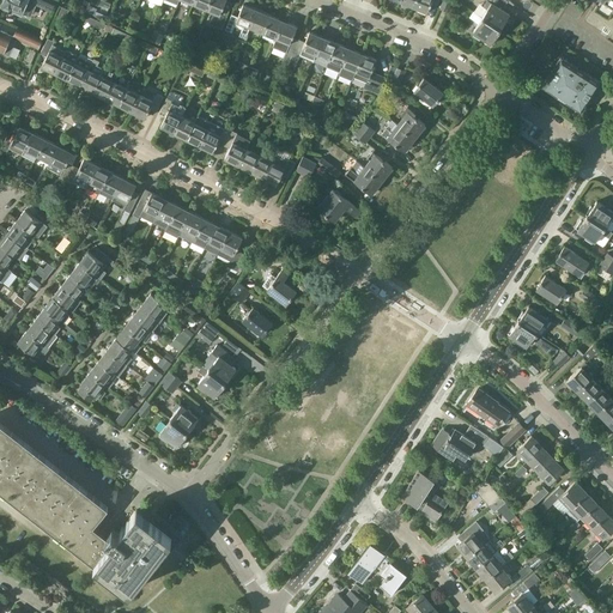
[(2,0),(1,5),(26,16),(34,1),(53,10),(56,2),(50,0),(2,0)]
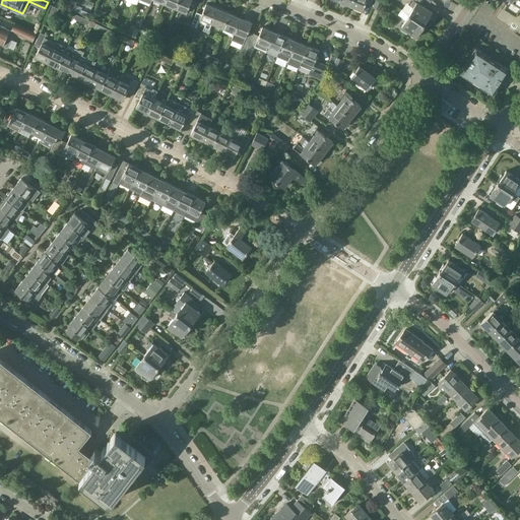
[(178,0),(175,8),(182,10),(177,20),(188,24),(193,11),(188,9),(191,0),(178,0)]
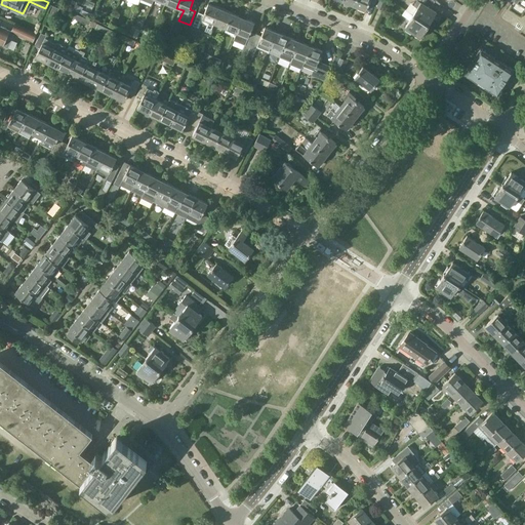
[(375,0),(356,0),(354,5),(366,10),(369,2),(374,4),(375,0)]
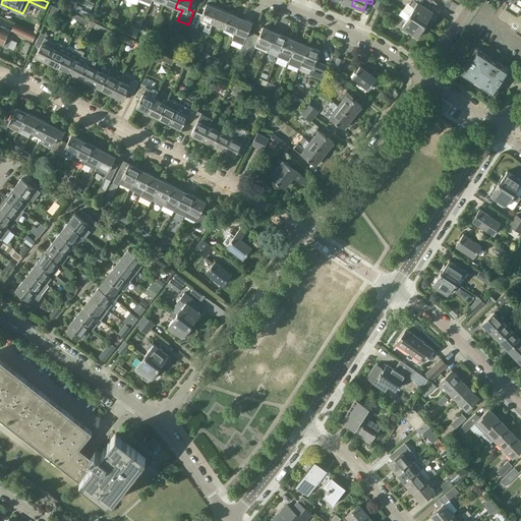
[(384,0),(377,0),(374,7),(381,10),(384,0)]
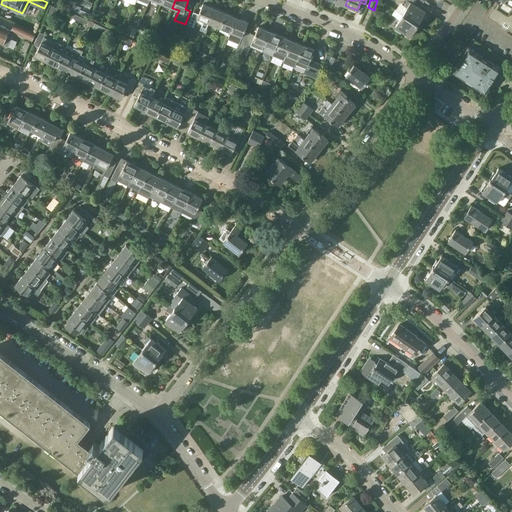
[(408,0),(406,0),(404,5),(407,8),(403,14),(418,24),(419,24),(423,18),(422,17),(425,12),(408,1),(408,0)]
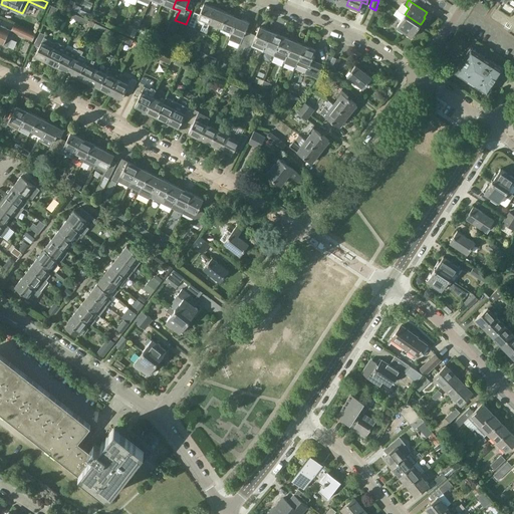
[(513,0),(502,0),(501,3),(499,1),(490,16),(504,26),(505,24),(509,27),(508,28),(513,32),(513,0)]
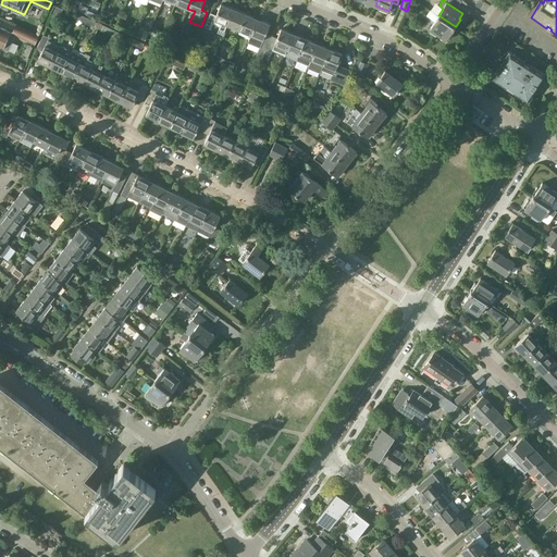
[(227,25),(234,9),(221,4),(217,16),(210,13),(205,27),(210,29),(214,20),(221,22),(219,29),(224,32),(227,25)]
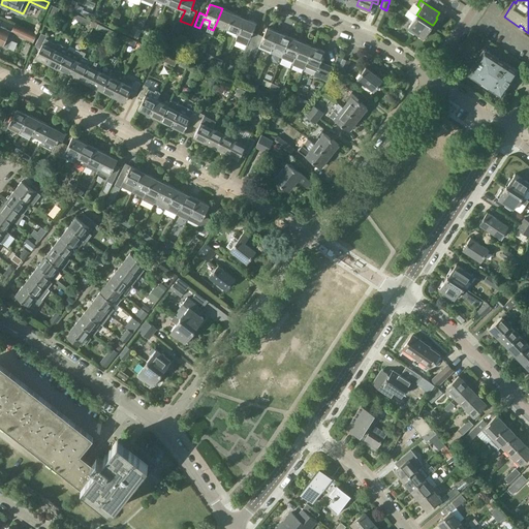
[(54,5),(50,16),(56,18),(60,8),(54,5)]
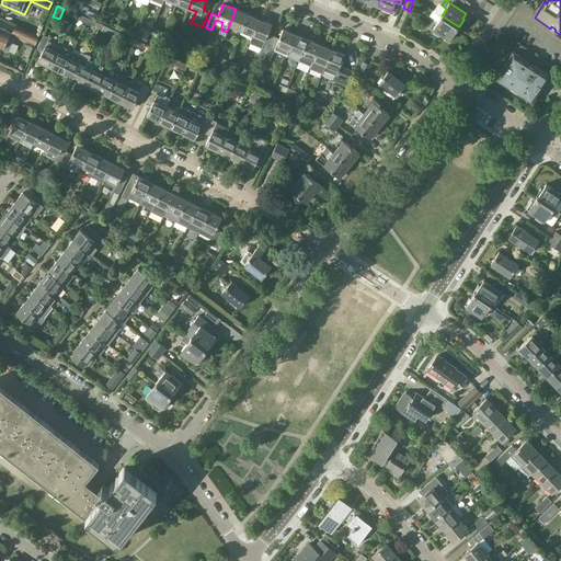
[(241,30),(248,14),(236,9),(229,25),(241,30)]
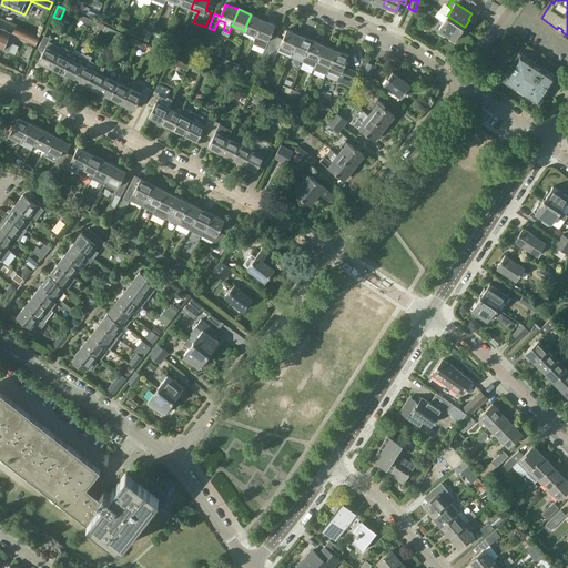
[(89,23),(91,18),(82,14),(80,19),(89,23)]
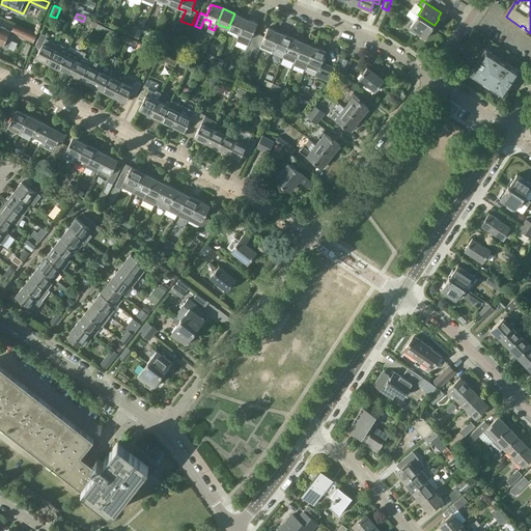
[(240,33),(246,19),(234,14),(228,28),(240,33)]
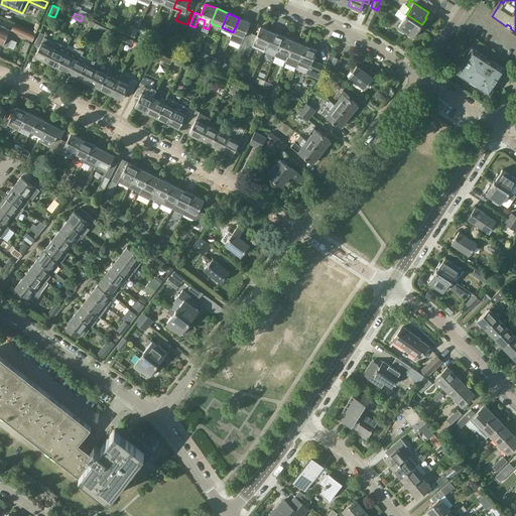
[(421,24),(406,14),(398,26),(399,27),(398,29),(404,33),(405,31),(413,36),(414,35),(415,36),(419,30),(418,29),(421,24)]
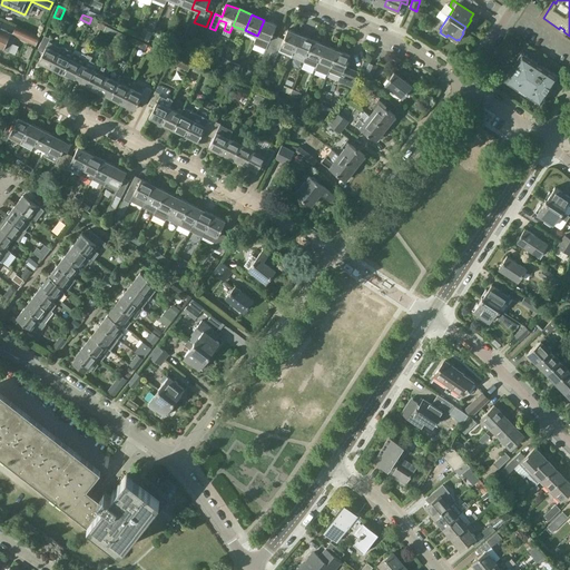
[(102,23),(91,18),(89,23),(100,29),(102,23)]
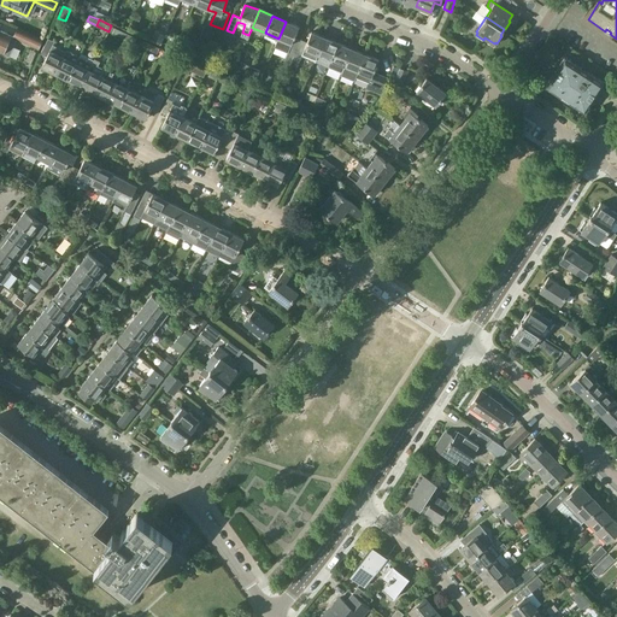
[(291,65),(294,56),(300,40),(294,37),(299,27),(286,22),(278,39),(275,47),(288,53),(283,66),(288,69),(291,65)]
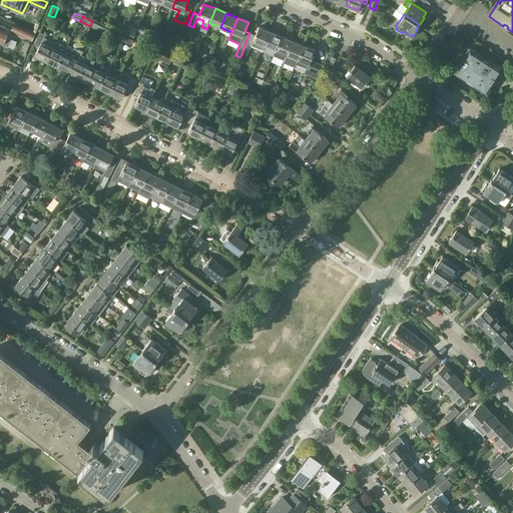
[(103,26),(92,21),(90,26),(101,31),(103,26)]
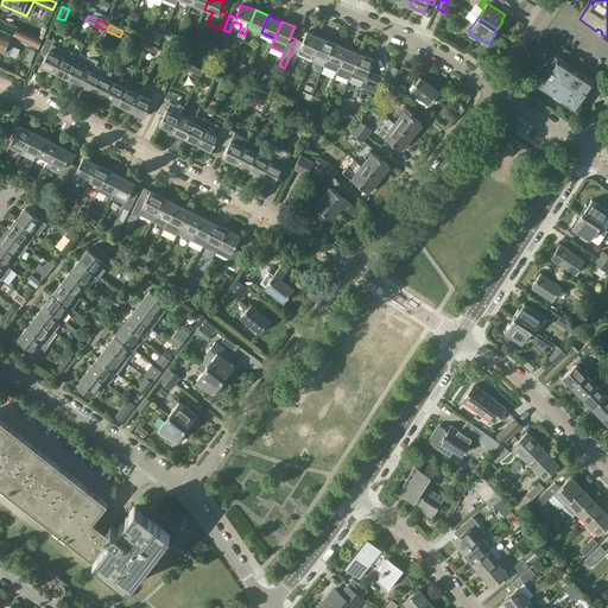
[(0,51),(8,55),(16,38),(37,48),(40,38),(17,27),(12,36),(0,30),(0,51)]
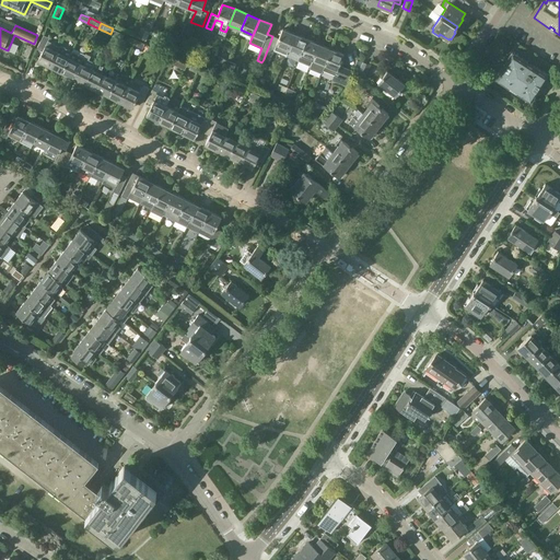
[(279,39),(272,36),(267,50),(273,54),(273,50),(287,56),(295,34),(282,28),(279,39)]
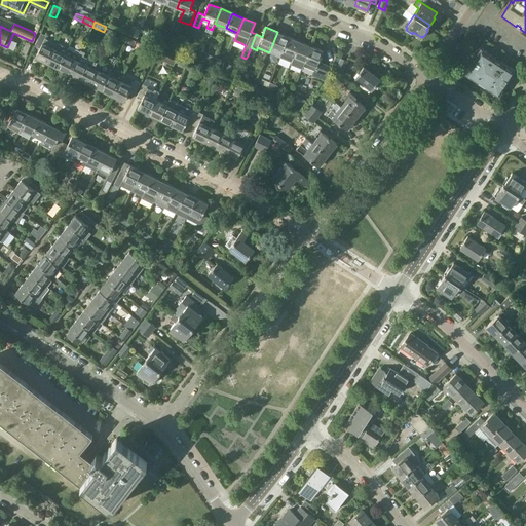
[(140,33),(141,31),(135,28),(132,35),(137,38),(140,33)]
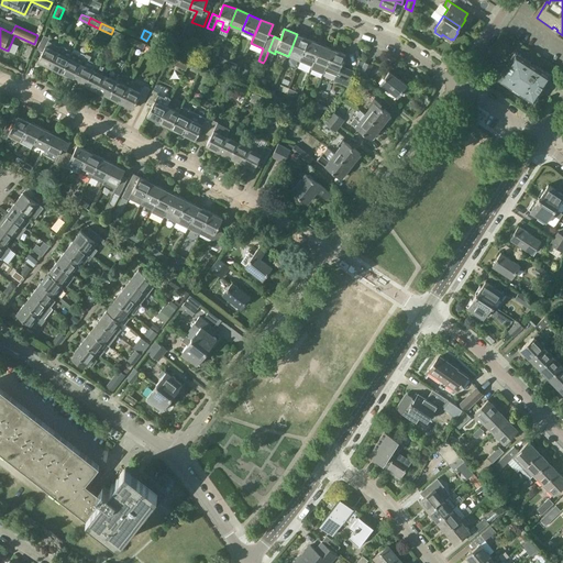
[(151,32),(151,33),(150,35),(158,39),(161,33),(153,30),(151,32)]
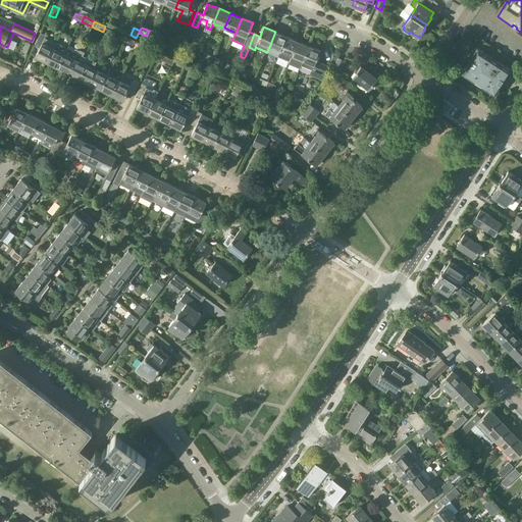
[(275,32),(267,52),(277,57),(280,51),(288,37),(275,32)]
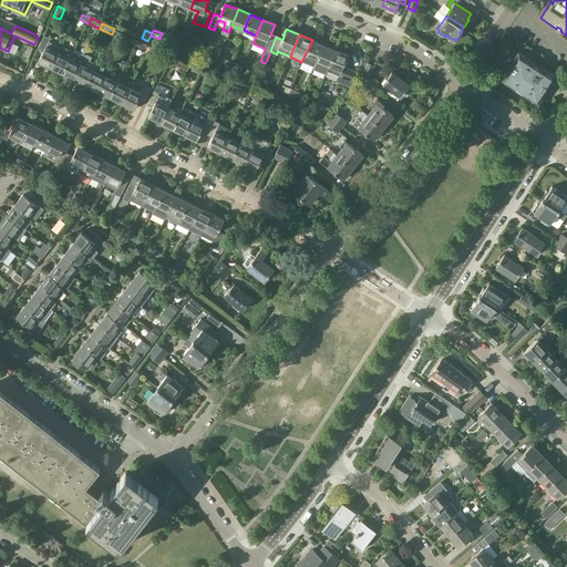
[(61,47),(49,41),(50,39),(44,35),(37,49),(43,52),(38,62),(50,68),(61,47)]
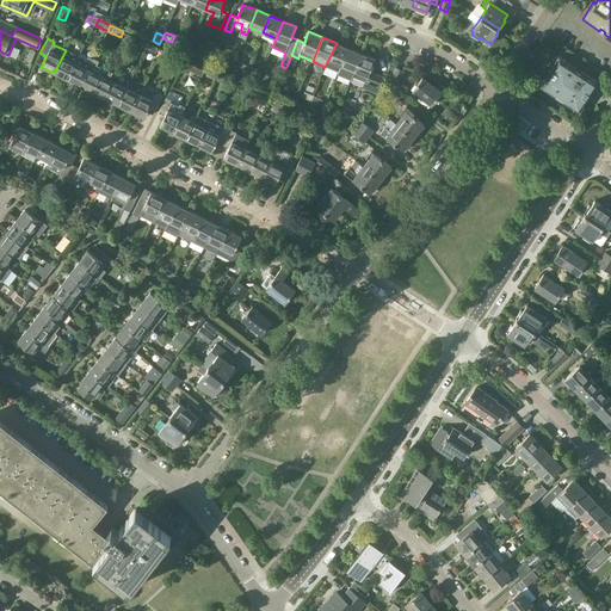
[(341,66),(349,48),(337,43),(328,60),(326,67),(339,72),(341,66)]
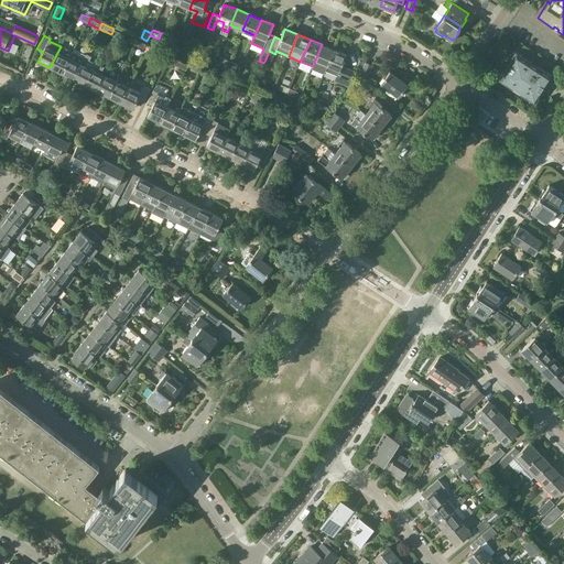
[(327,65),(334,50),(322,44),(315,61),(313,66),(312,69),(324,74),(325,71),(327,65)]
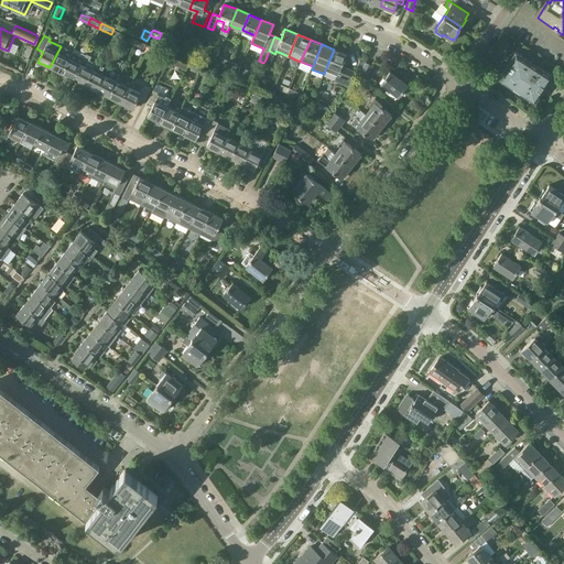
[(61,46),(50,67),(62,74),(69,58),(73,52),(67,49),(61,45),(61,46)]
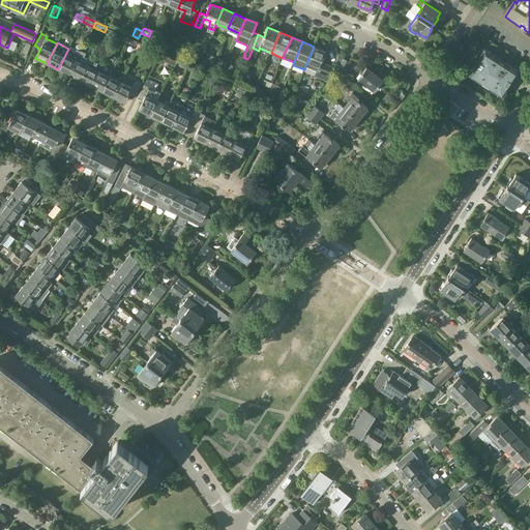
[(68,49),(65,55),(58,69),(69,75),(81,52),(69,47),(68,49)]
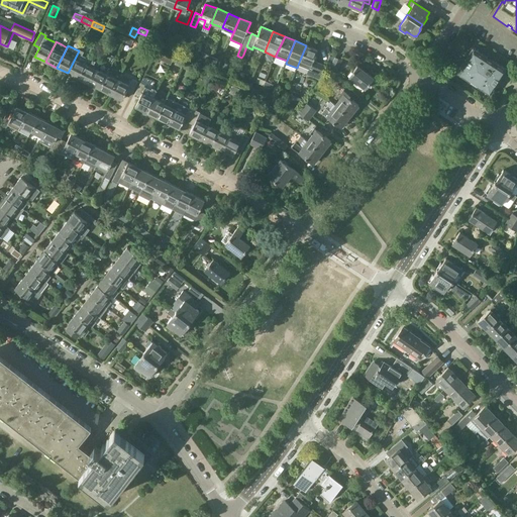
[(324,65),(313,61),(317,50),(306,45),(300,60),(298,65),(309,70),(307,74),(319,79),(324,65)]
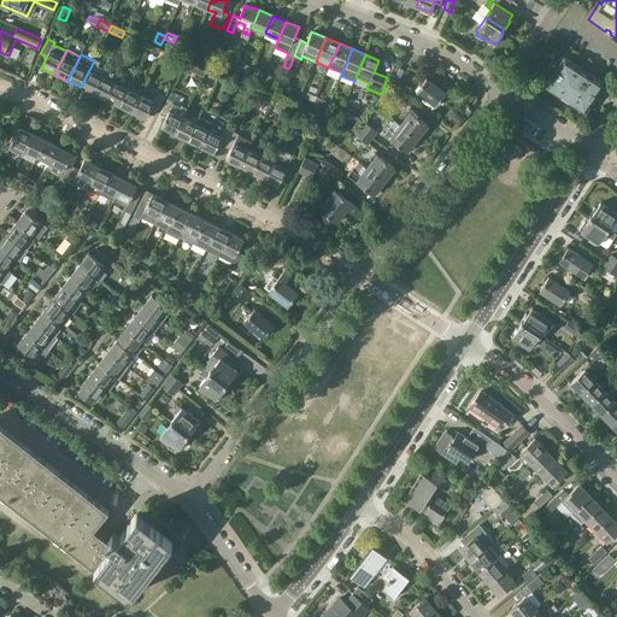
[(553,74),(545,87),(560,97),(562,95),(570,101),(569,103),(586,112),(594,100),(591,98),(594,93),(597,95),(605,82),(587,71),(587,72),(581,69),(582,68),(564,57),(556,69),(559,71),(556,75),(553,74)]
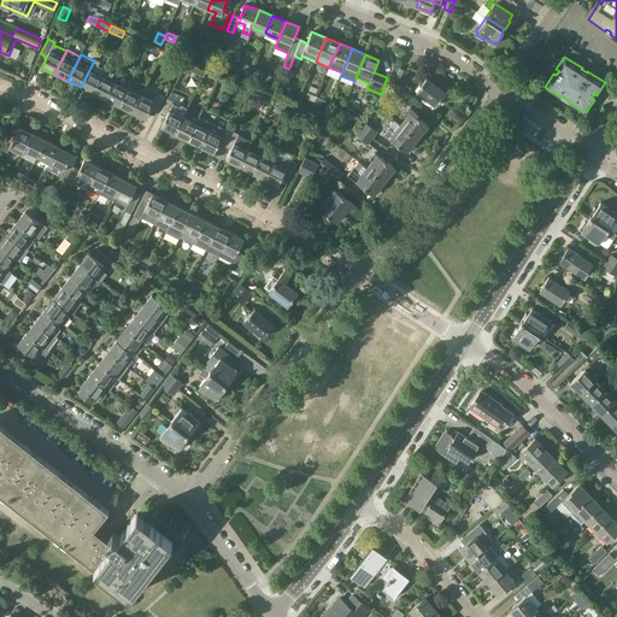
[(94,60),(81,87),(93,93),(107,65),(94,59),(94,60)]
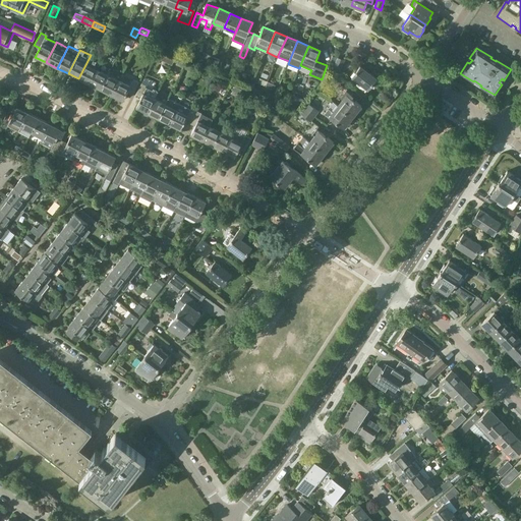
[(172,64),(174,59),(158,52),(156,57),(172,64)]
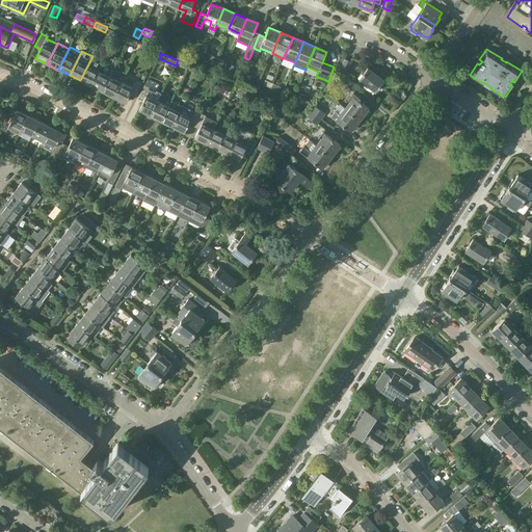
[(471,60),(462,55),(461,55),(457,62),(466,69),(467,68),(471,60)]
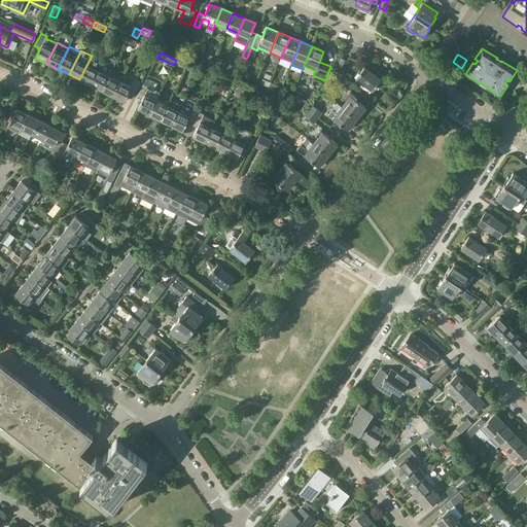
[(92,56),(79,79),(91,85),(98,71),(101,65),(90,60),(92,56)]
